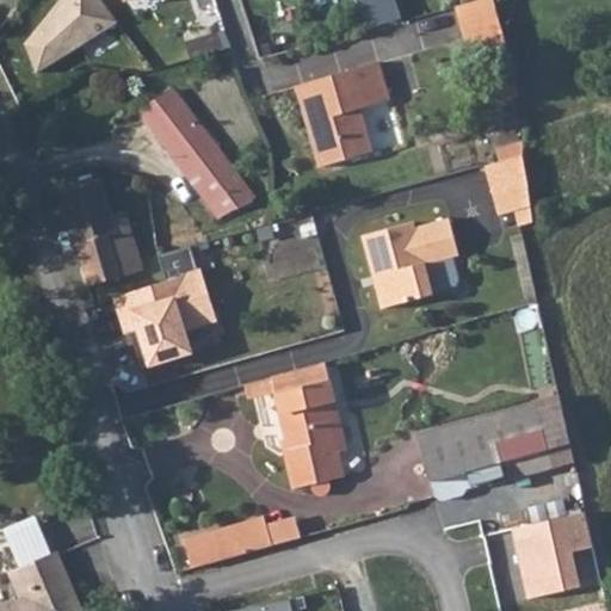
[(121,24),(105,0),(62,0),(29,43),(39,74),(121,24)]
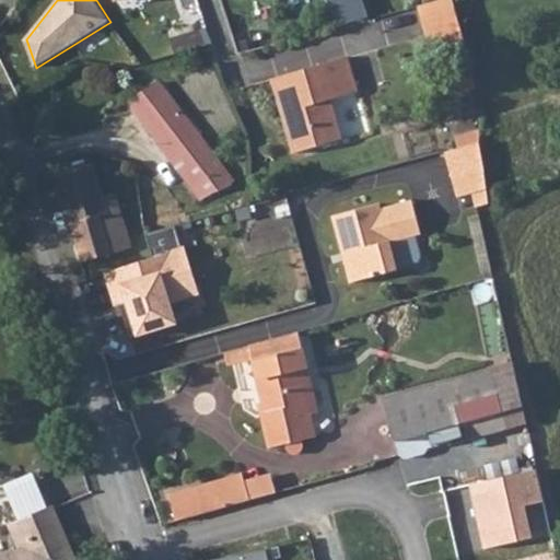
[(464,41),(453,0),(442,0),(419,7),(430,49),(448,44),(464,41)]
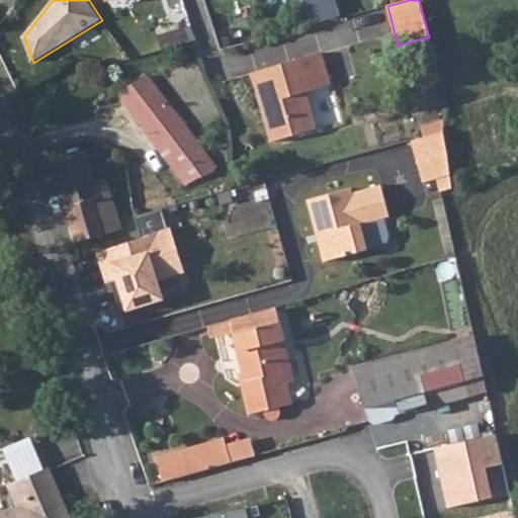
[(184,39),(178,22),(159,28),(165,46),(156,48),(152,39),(138,46),(147,69),(158,64),(194,55),(189,38),(184,39)]
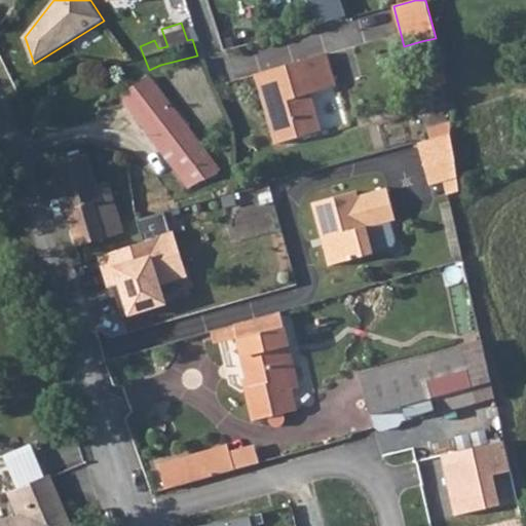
[(434,87),(448,84),(436,38),(421,41),(434,87)]
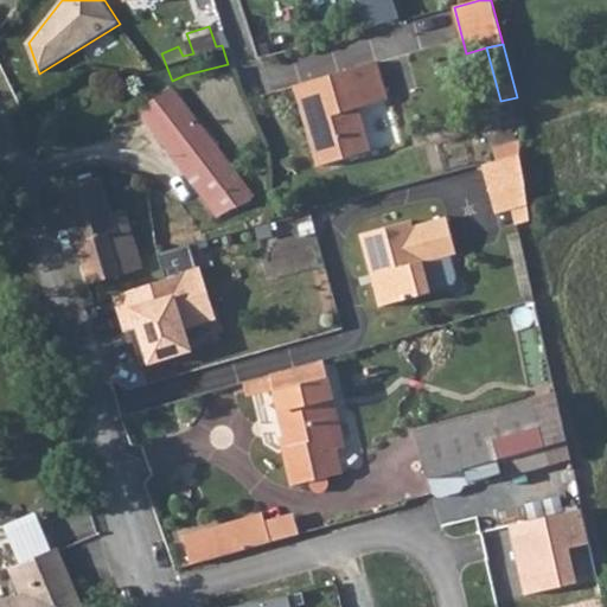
[(377,62),(294,85),(305,125),(311,123),(323,165),(371,151),(359,108),(389,100),(377,62)]
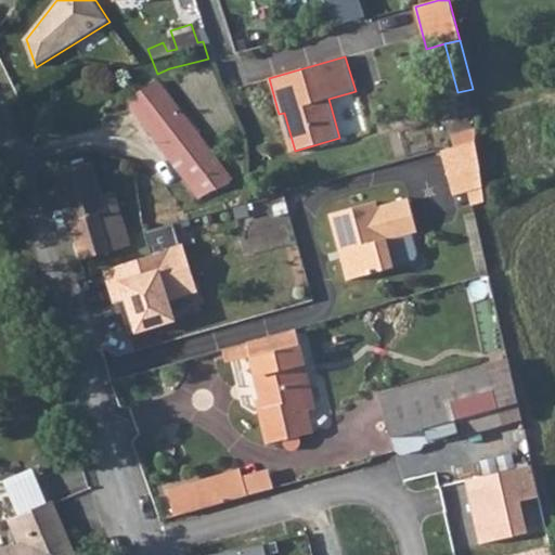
[(227,184),(229,179),(157,81),(127,100),(201,198),(209,193),(227,184)]
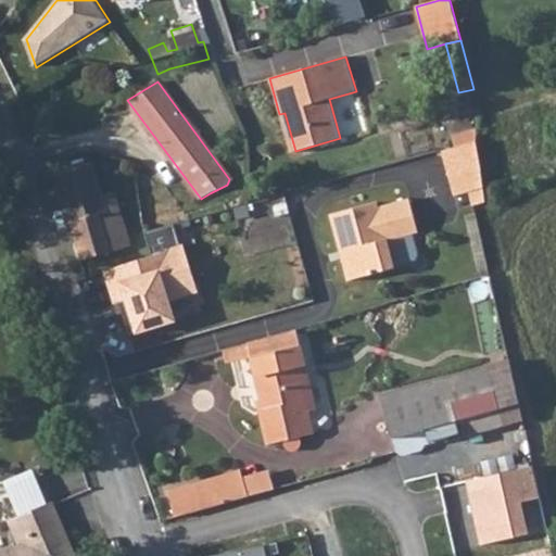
[(290,152),(295,151),(285,113),(279,114),(290,152)]
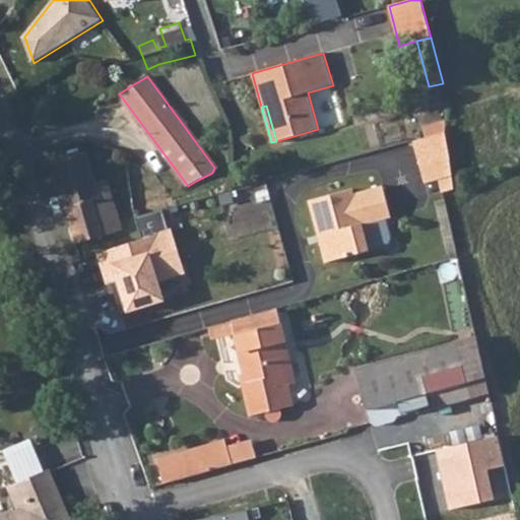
[(449,158),(446,133),(414,142),(420,167),(449,158)]
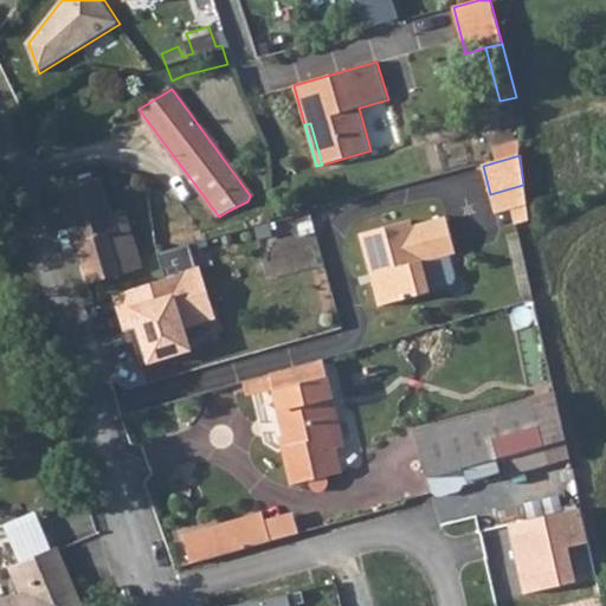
[(59,191),(89,284),(121,274),(114,251),(134,245),(123,210),(110,213),(100,178),(59,191)]
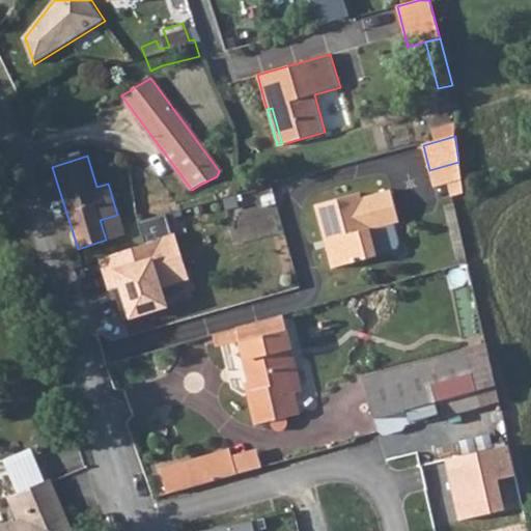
[(399,221),(391,190),(361,198),(359,193),(315,205),(332,268),(376,255),(375,253),(369,229),(394,222),(399,221)]
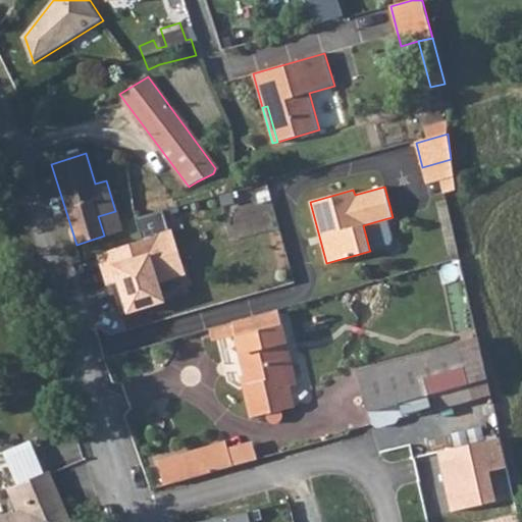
[(121,230),(115,211),(98,216),(104,236),(121,230)]
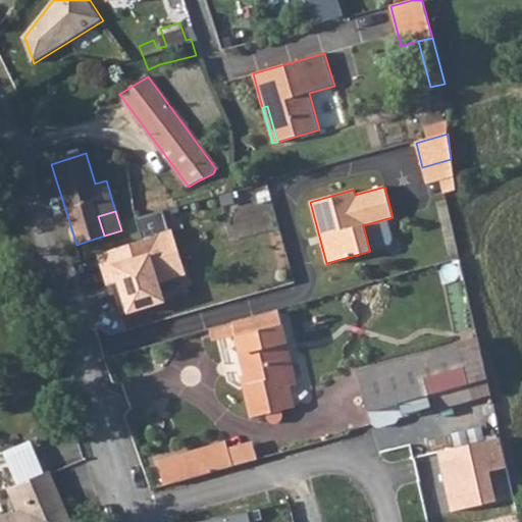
[(148,240),(100,254),(110,284),(122,280),(133,314),(173,302),(167,284),(191,276),(175,228),(171,230),(166,212),(142,220),(148,240)]
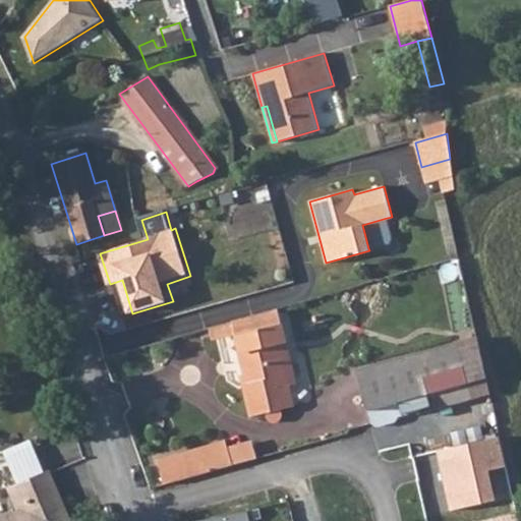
[(387,218),(362,225),(368,248),(389,242),(392,237),(387,218)]
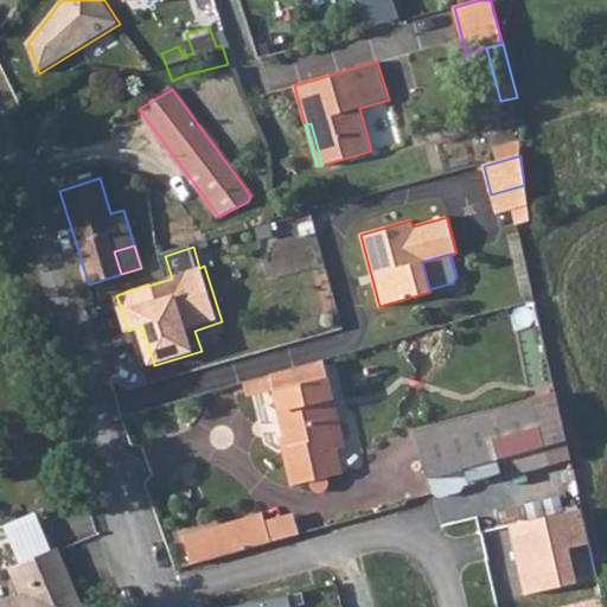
[(332,400),(324,364),(270,375),(287,447),(283,448),(292,486),(311,481),(312,489),(317,492),(320,493),(325,492),(327,487),(330,484),(328,478),(340,475),(334,449),(324,402),(332,400)]
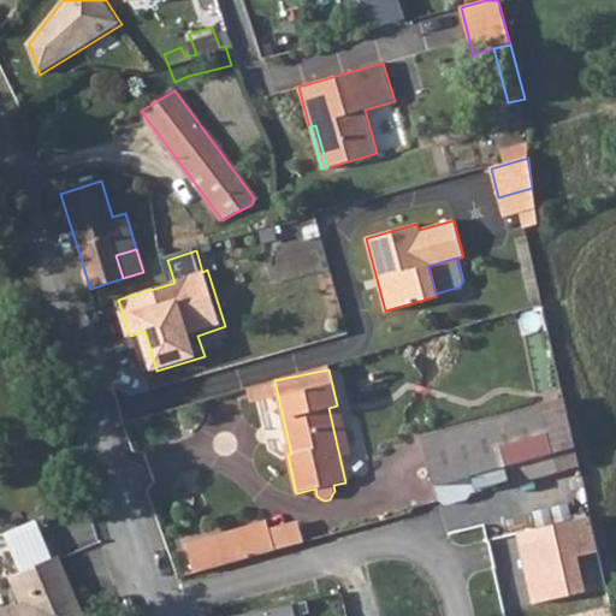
[(274,380),(247,389),(249,396),(276,389),(274,380)]
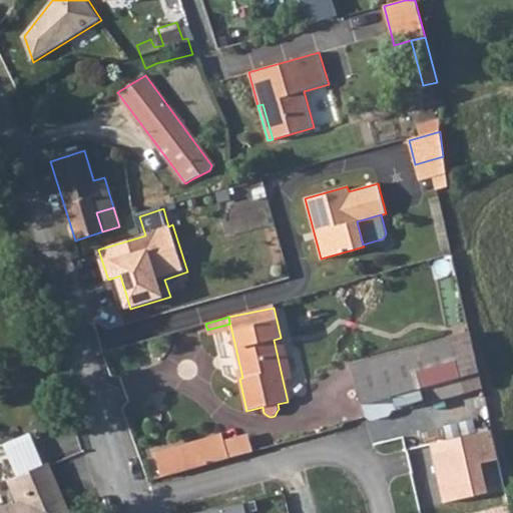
[(425,389),(429,404),(482,389),(470,335),(353,367),(363,406),(425,389)]
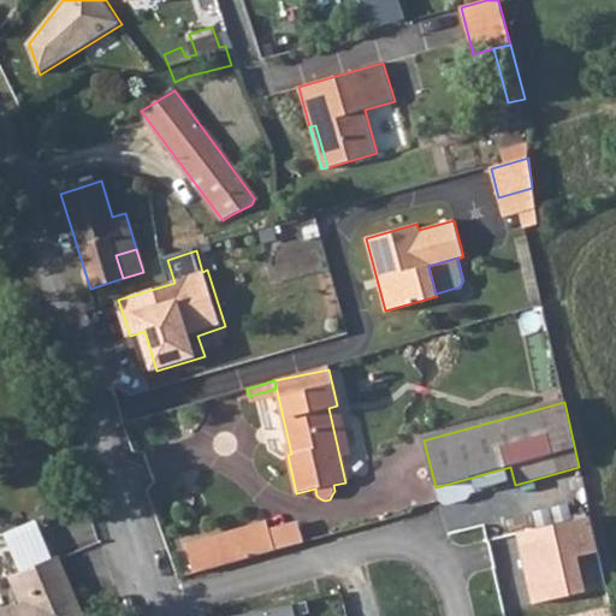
[(348,454),(337,406),(329,408),(339,456),(348,454)]
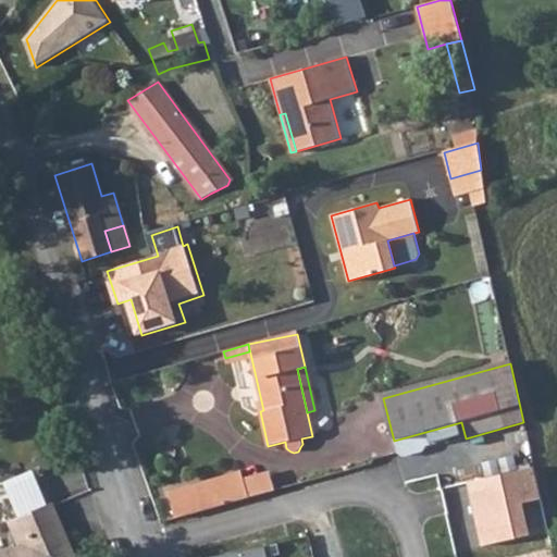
[(542,468),(473,484),(489,546),(546,531),(540,503),(551,499),(542,468)]
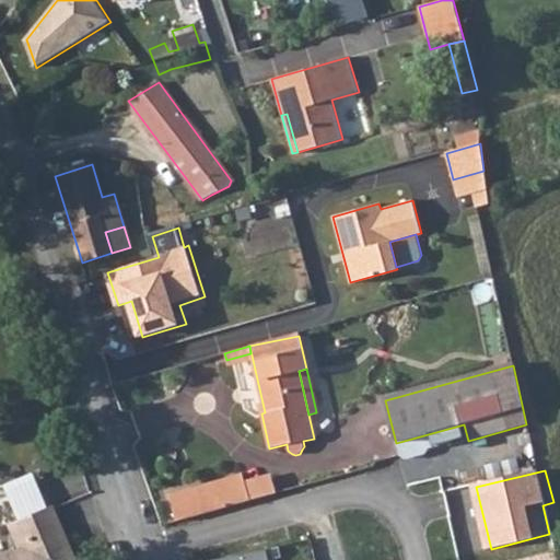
[(33,474),(3,486),(18,522),(24,518),(48,509),(33,474)]
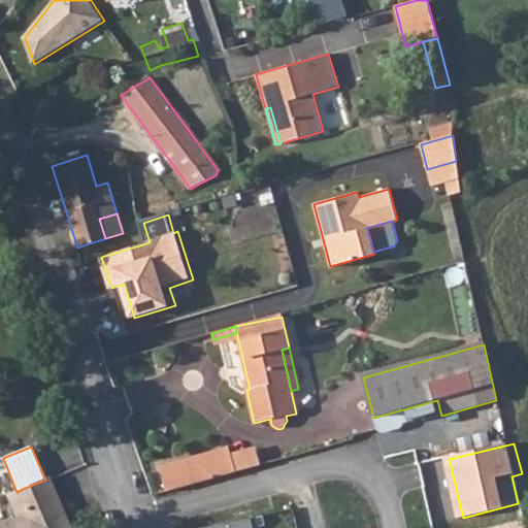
[(219,450),(160,466),(166,491),(226,474),(221,458),(219,450)]
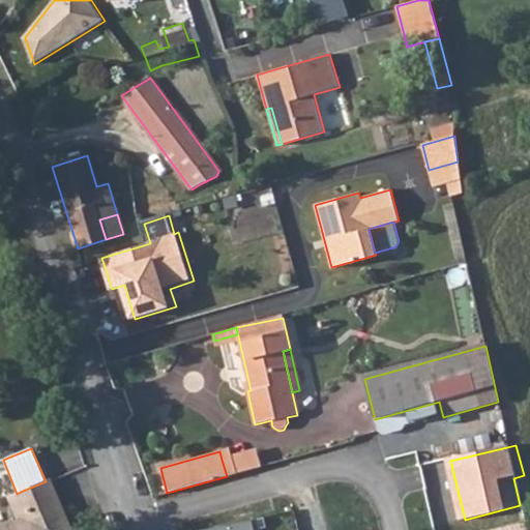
[(222,460),(227,476),(253,470),(247,452),(222,460)]
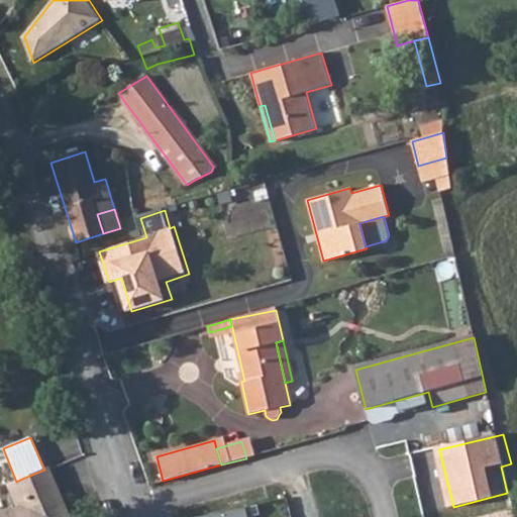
[(44,470),(22,479),(31,501),(27,503),(27,504),(19,508),(0,515),(0,516),(69,516),(48,468),(44,470)]
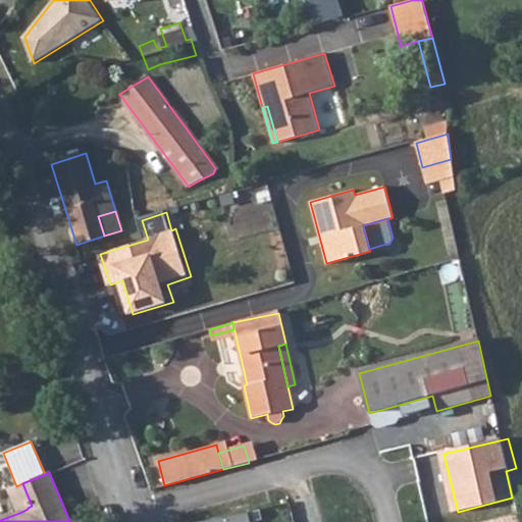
[(22,483),(16,486),(9,489),(19,513),(28,509),(28,508),(32,506),(22,483)]
